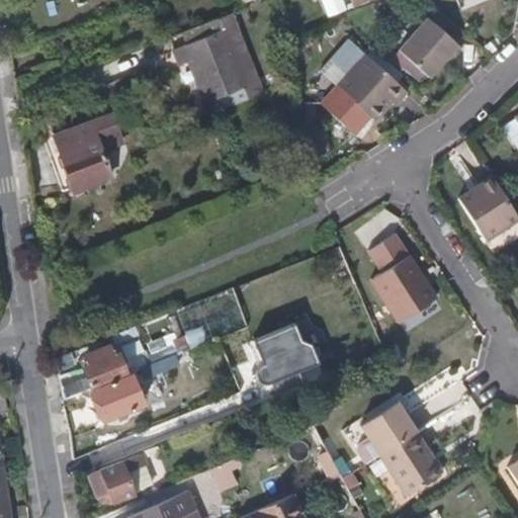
[(462,50),(428,19),(400,51),(401,53),(429,79),(444,62),(448,66),(462,50)]
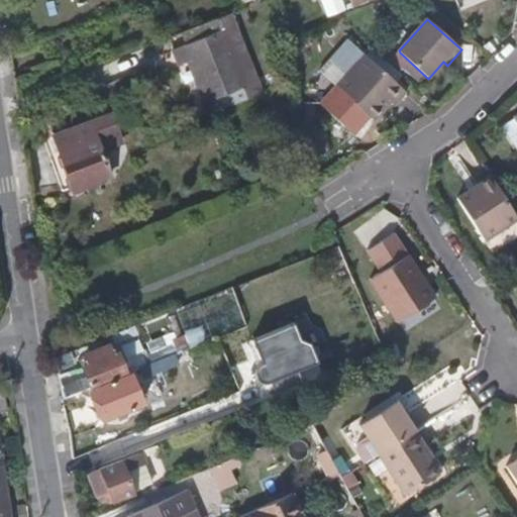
[(248,85),(227,28),(180,47),(201,104),(207,102),(211,113),(248,99),(243,88),(248,85)]
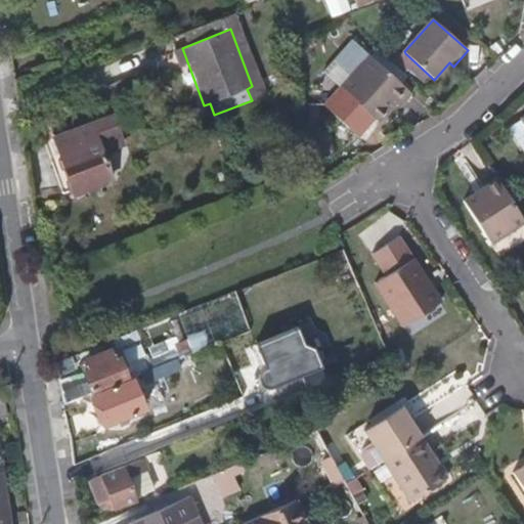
[(413,95),(372,57),(343,89),(378,123),(396,103),(401,108),(413,95)]
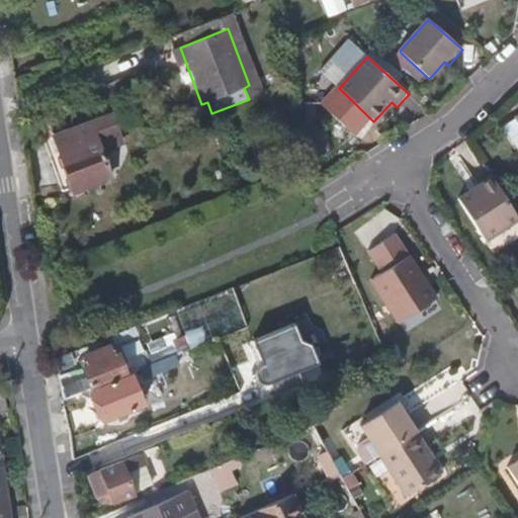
[(110,166),(101,143),(106,140),(123,133),(117,114),(60,138),(80,191),(115,178),(110,166)]
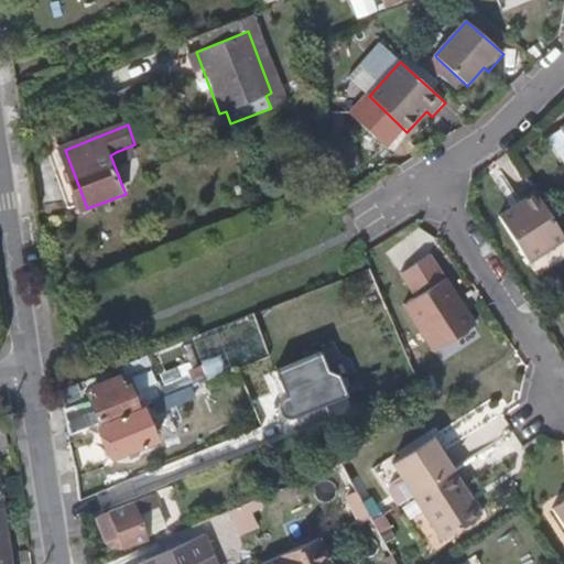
[(87,208),(65,150),(64,150),(49,155),(71,215),(87,208)]
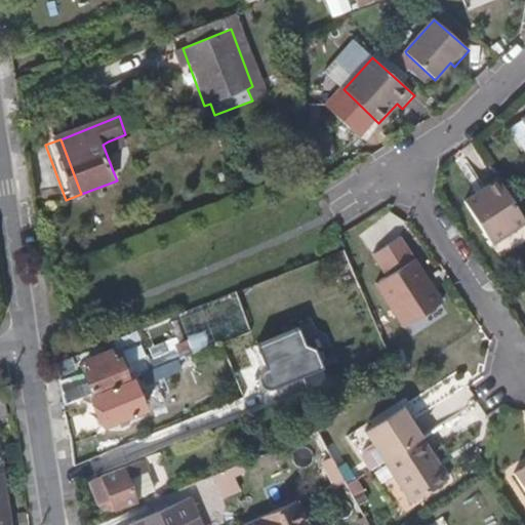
[(117,165),(108,142),(103,145),(112,168),(117,165)]
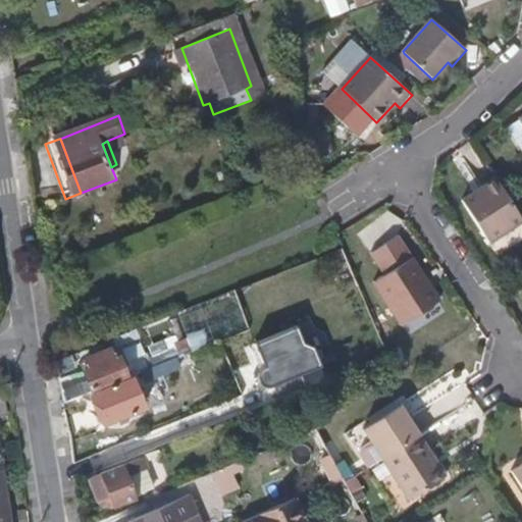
[(521,215),(520,212),(499,178),(465,200),(491,243),(521,222),(521,215)]
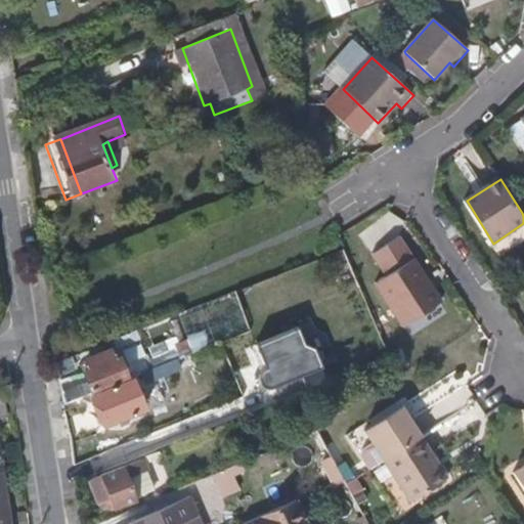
[(442,303),(399,241),(374,257),(389,279),(378,285),(406,326),(442,303)]
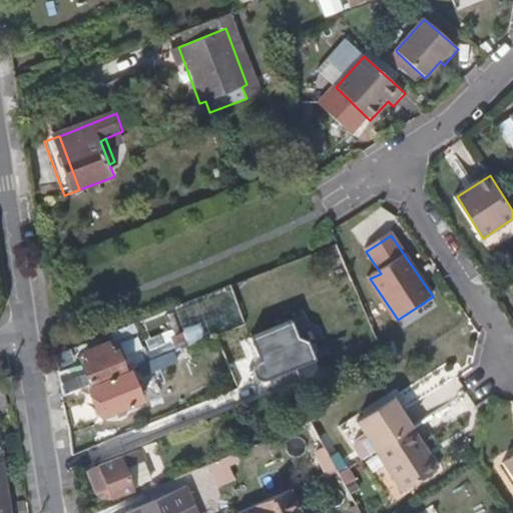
[(203,323),(185,326),(188,344),(206,341),(203,323)]
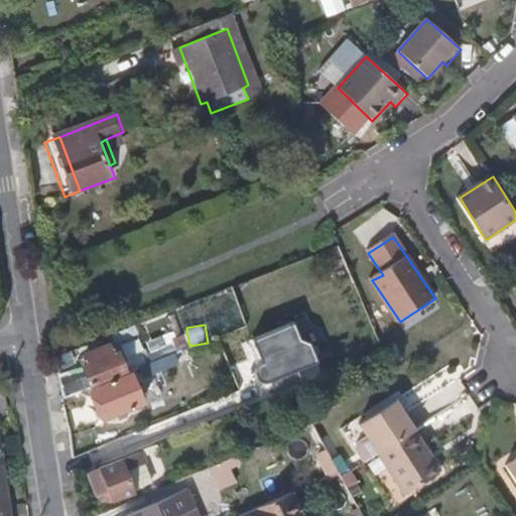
[(318,365),(310,346),(301,342),(294,326),(252,342),(261,366),(258,368),(256,369),(253,376),(255,381),(257,382),(260,385),(264,386),(318,365)]
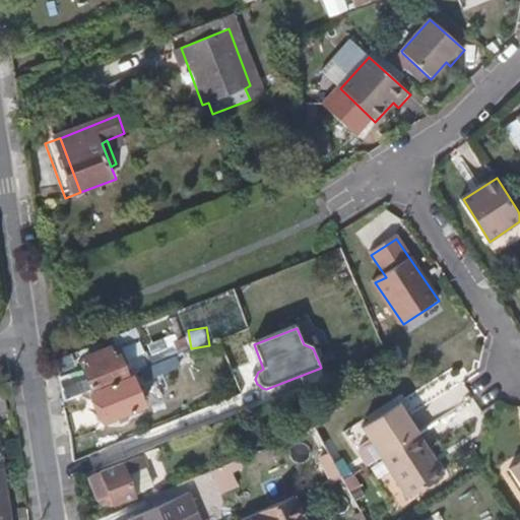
[(147,413),(138,389),(198,365),(193,351),(133,375),(134,378),(91,394),(98,410),(106,431),(147,413)]
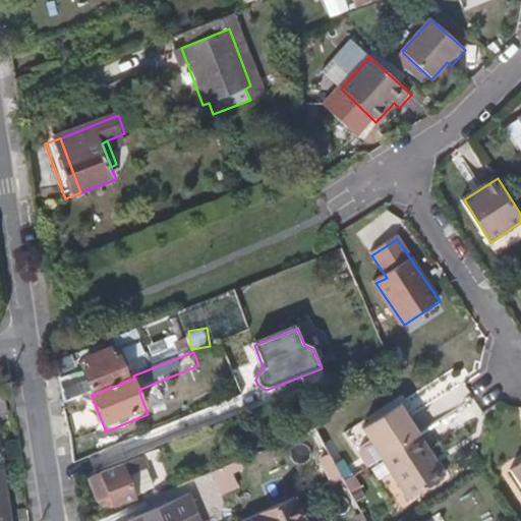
[(125,375),(119,361),(113,363),(109,354),(87,362),(90,372),(83,374),(90,389),(125,375)]
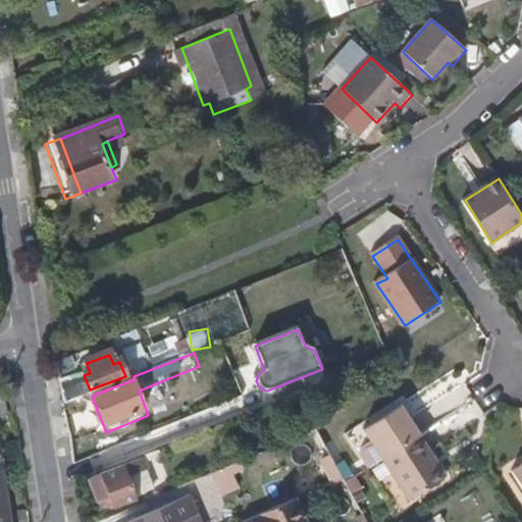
[(90,389),(84,375),(61,382),(64,399),(90,389)]
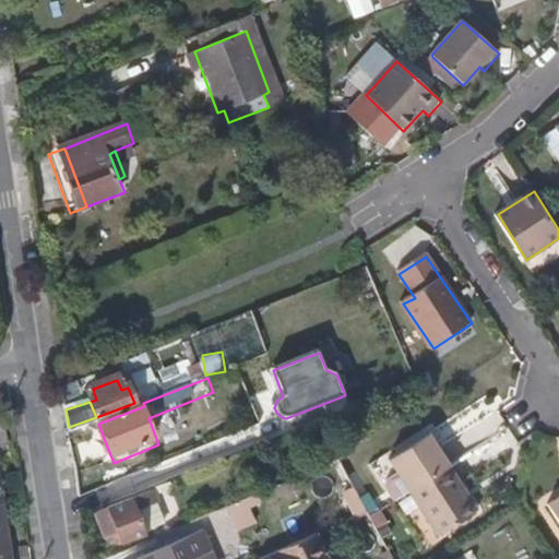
[(0,443),(11,442),(7,412),(0,409),(0,443)]
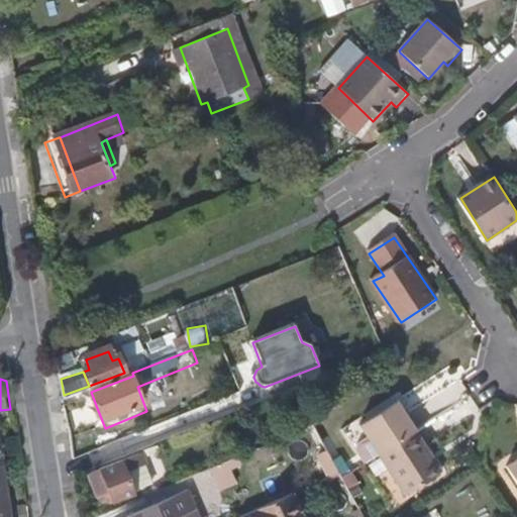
[(417,433),(398,404),(360,427),(380,457),(417,433)]
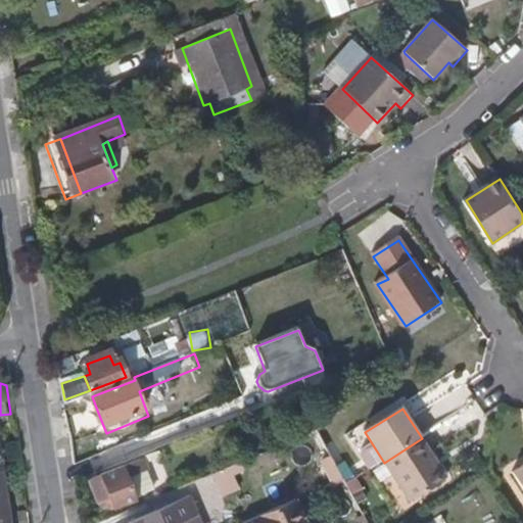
[(106,433),(98,413),(67,425),(70,445),(105,432),(106,433)]
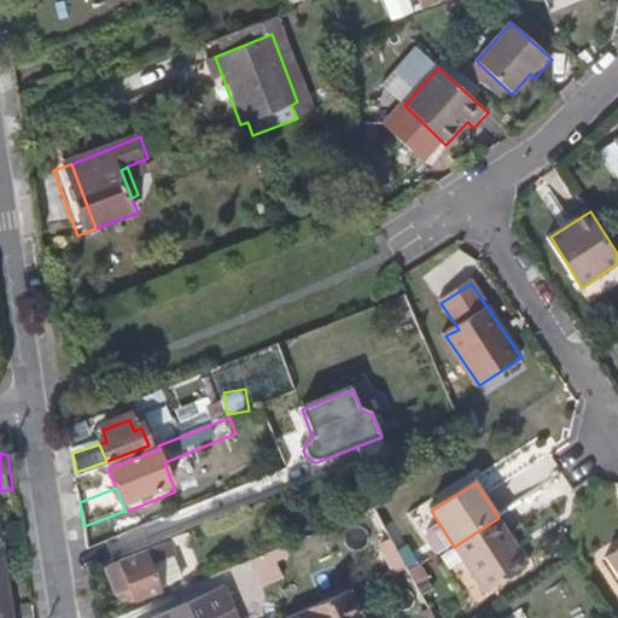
[(530,569),(499,518),(454,547),(455,548),(487,596),(530,569)]
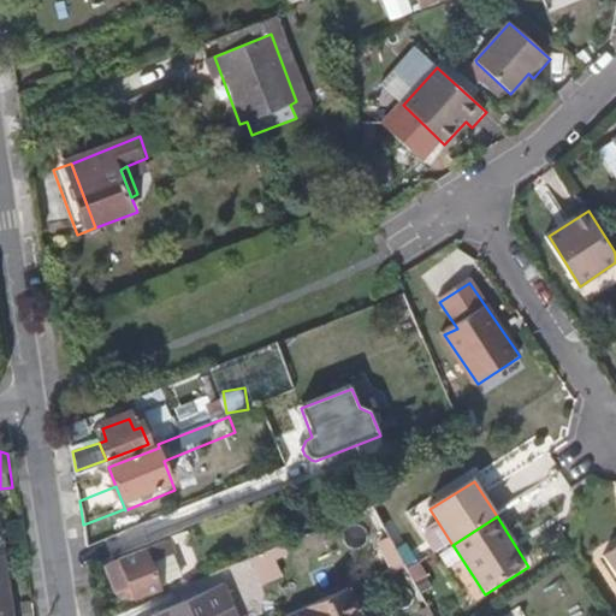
[(398,537),(381,538),(386,569),(402,567),(398,537)]
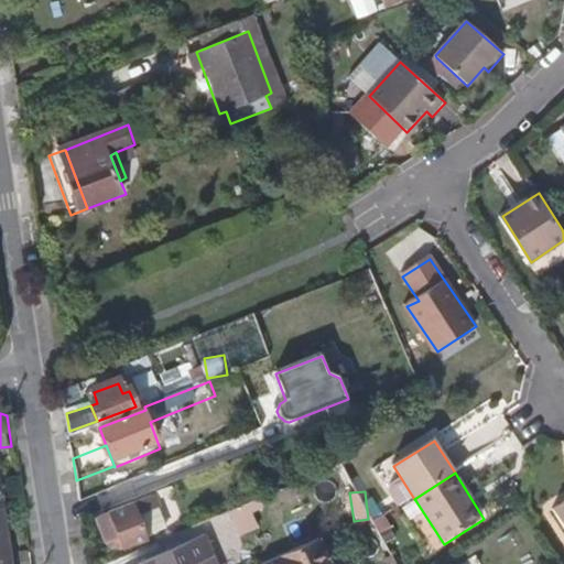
[(256,510),(268,507),(264,498),(231,509),(240,534),(261,527),(256,510)]
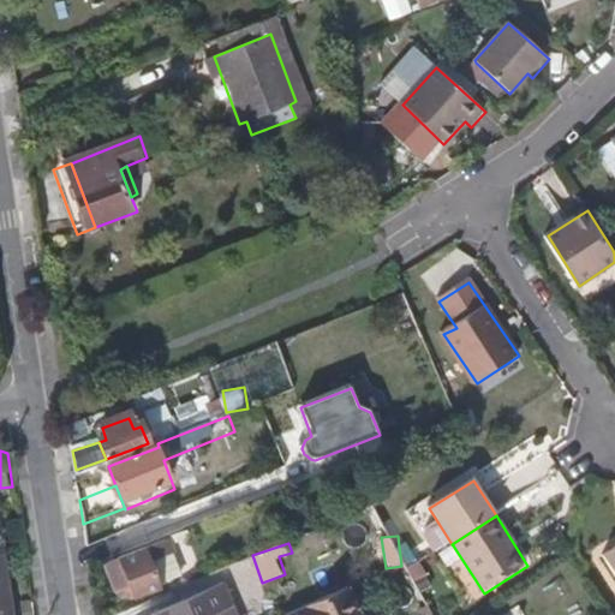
[(192,571),(183,545),(167,553),(177,577),(192,571)]
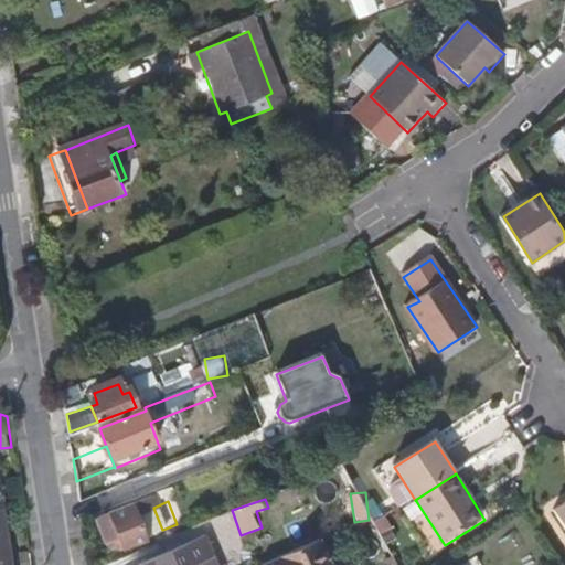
[(564,504),(552,513),(564,533),(564,504)]
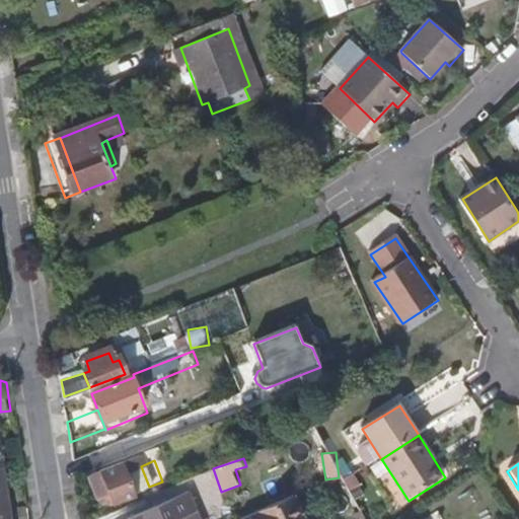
[(135,496),(124,468),(102,477),(114,505),(135,496)]
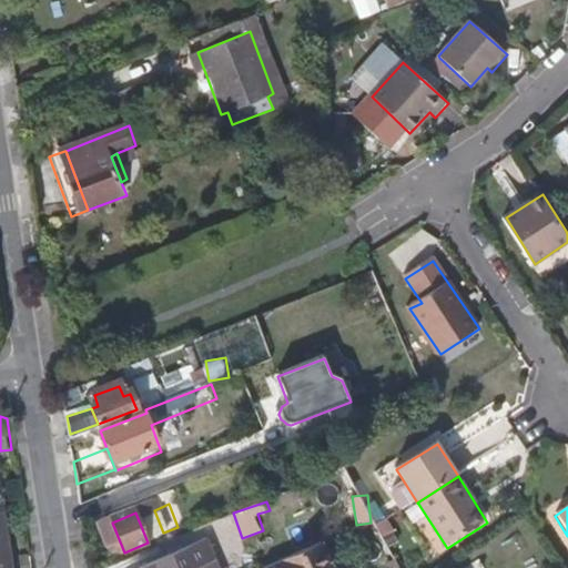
[(333,567),(321,539),(260,567),(259,567),(333,567)]
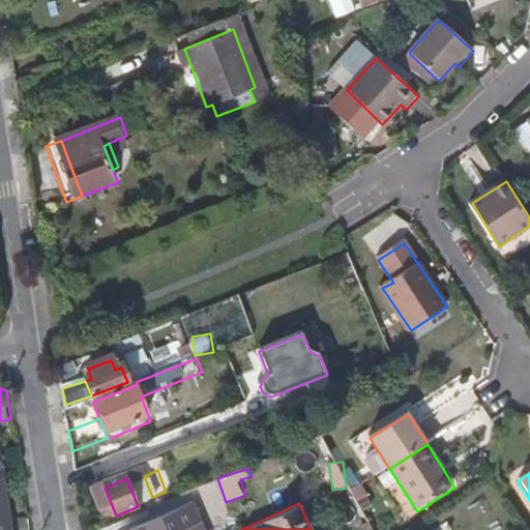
[(197,529),(189,512),(185,504),(142,524),(127,529),(197,529)]
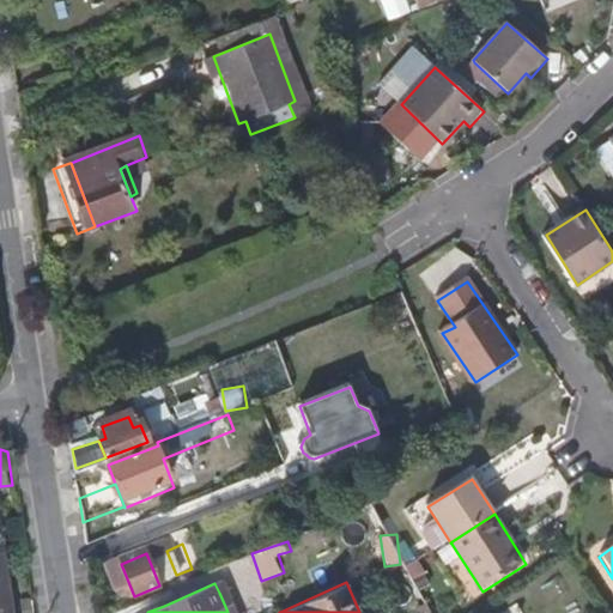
[(0,600),(11,599),(8,587),(0,588),(0,600)]
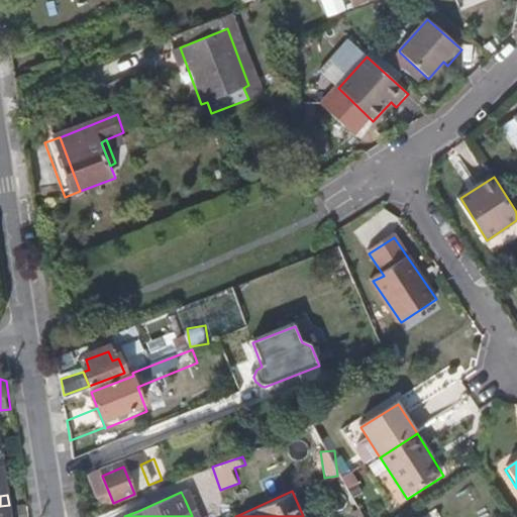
[(17,516),(17,513),(29,511),(28,501),(15,504),(15,512),(2,515),(2,516),(17,516)]
